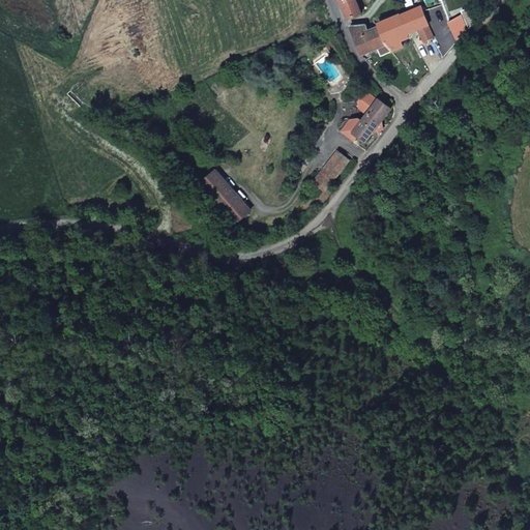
[(340,0),(348,21),(361,15),(355,0),(340,0)]
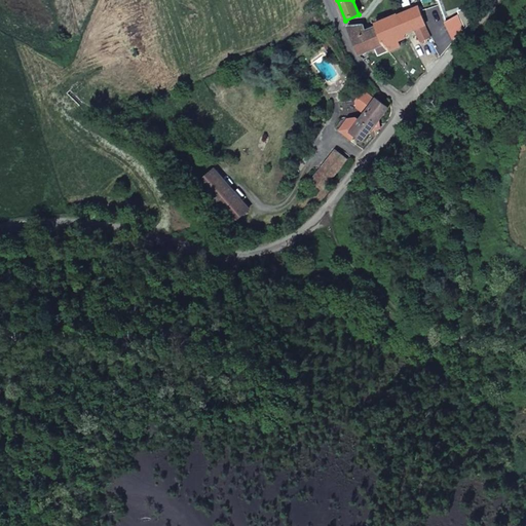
[(427,29),(433,24),(429,15),(423,19),(418,7),(397,15),(384,21),(382,17),(376,20),(377,24),(375,25),(376,27),(383,44),(415,29),(420,41),(429,36),(424,25),(425,25),(427,29)]
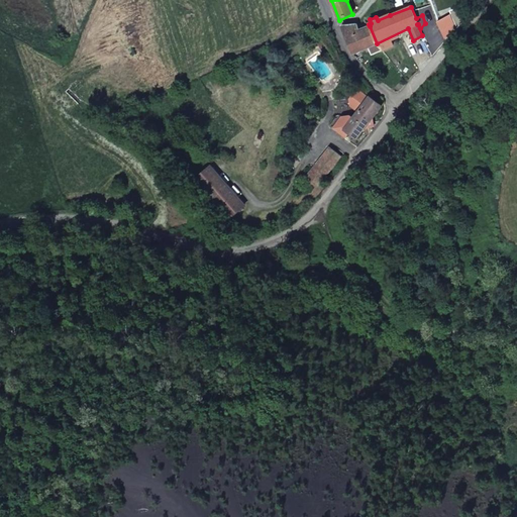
[(352,54),(377,43),(370,26),(359,30),(357,26),(356,24),(341,26),(352,54)]
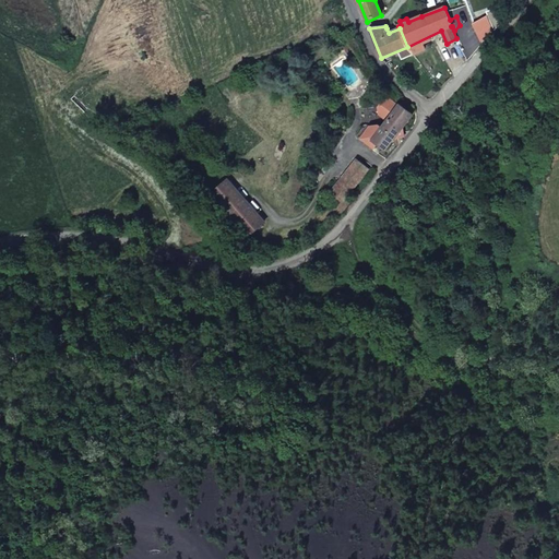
[(387,98),(379,107),(381,115),(389,120),(397,107),(387,98)]
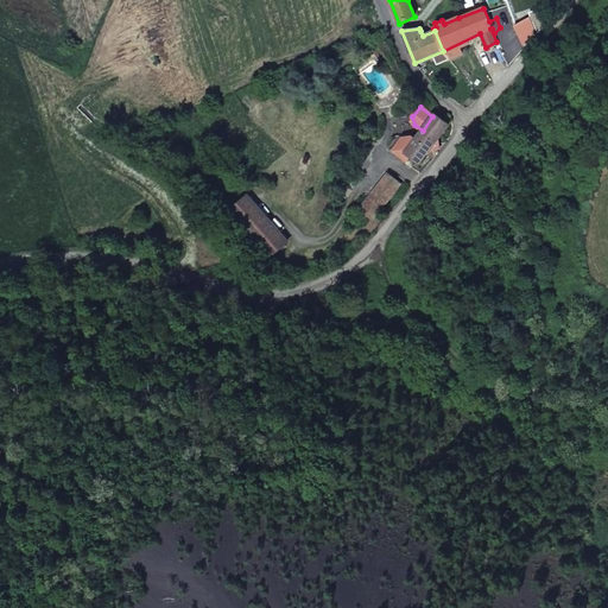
[(397,146),(393,151),(406,160),(410,156),(419,163),(448,126),(434,115),(432,116),(423,131),(413,143),(406,153),(397,146)]
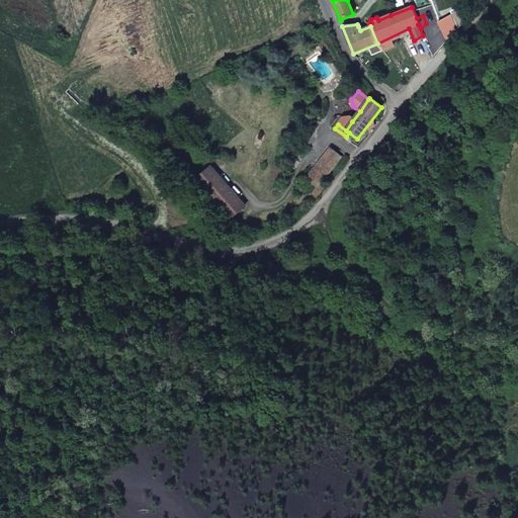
[(332,126),(335,128),(338,124),(346,131),(352,121),(347,117),(337,119),(332,126)]
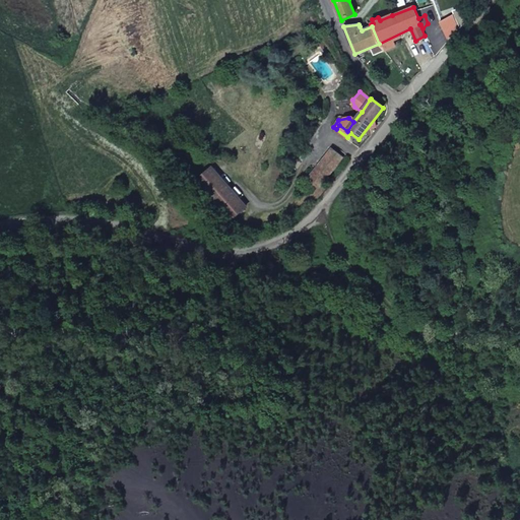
[(331,149),(310,178),(304,186),(315,194),(342,157),(331,149)]
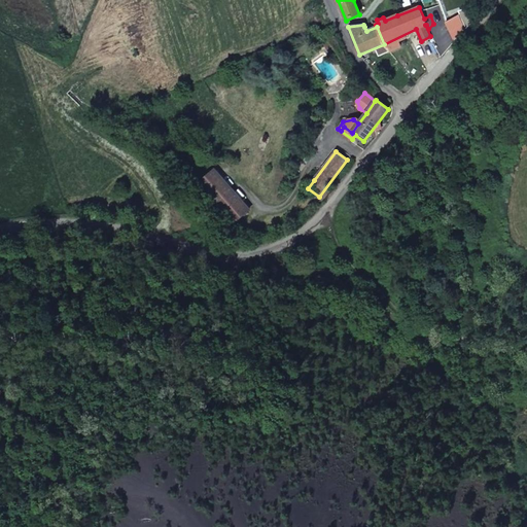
[(200,186),(234,225),(250,210),(216,172),(200,186)]
